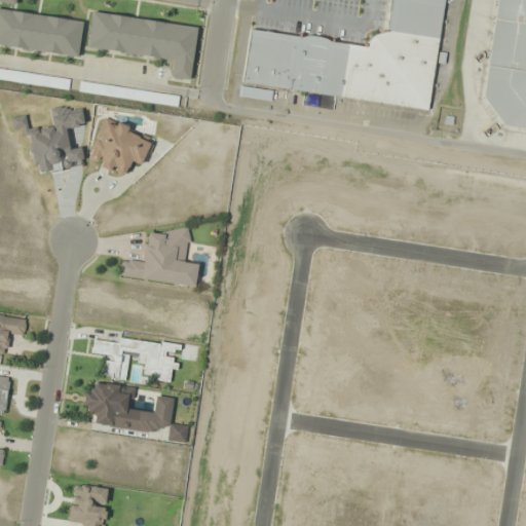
[(242,84),(429,108),(443,0),(390,0),(386,35),(370,33),(368,45),(250,30),(242,84)]
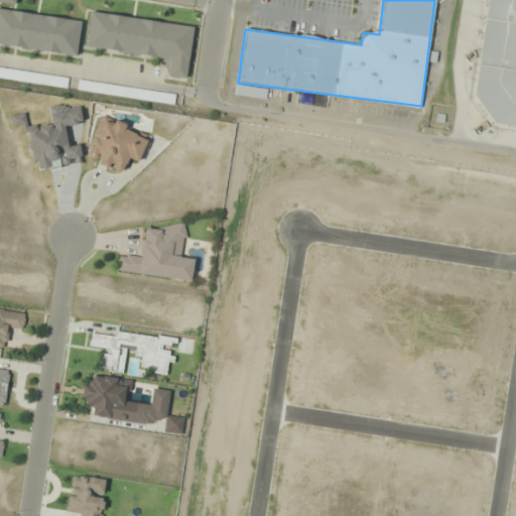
[(82,19),(0,8),(0,44),(77,55),(82,19)]
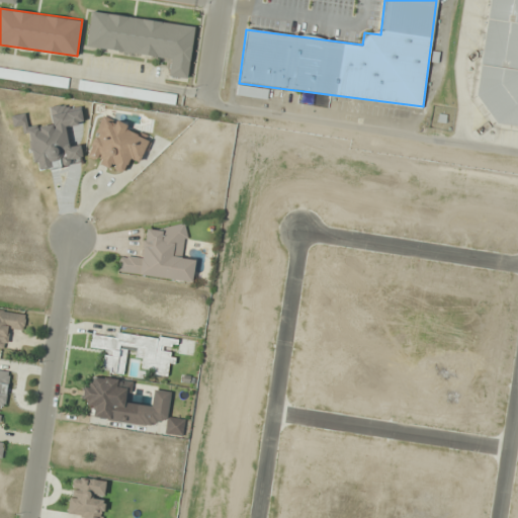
[(170,58),(168,76),(187,79),(194,25),(90,11),(86,47),(170,58)]
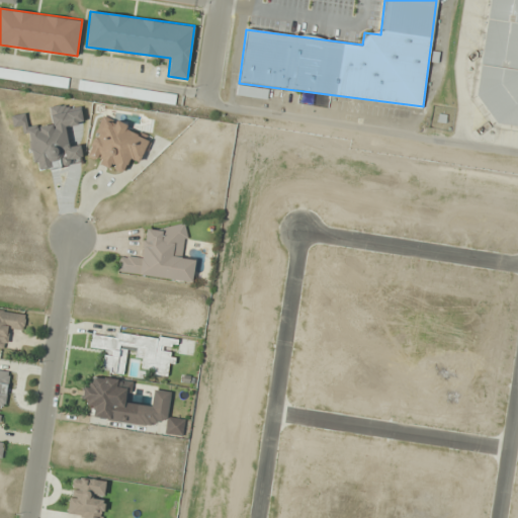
[(0,78),(68,88),(69,77),(0,67),(0,78)]
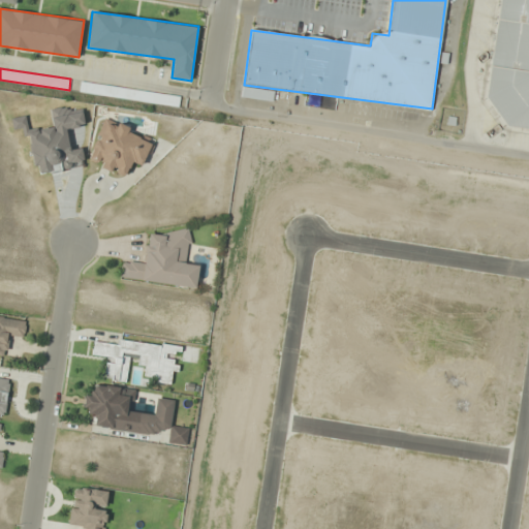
[(179,107),(180,96),(81,82),(80,93),(179,107)]
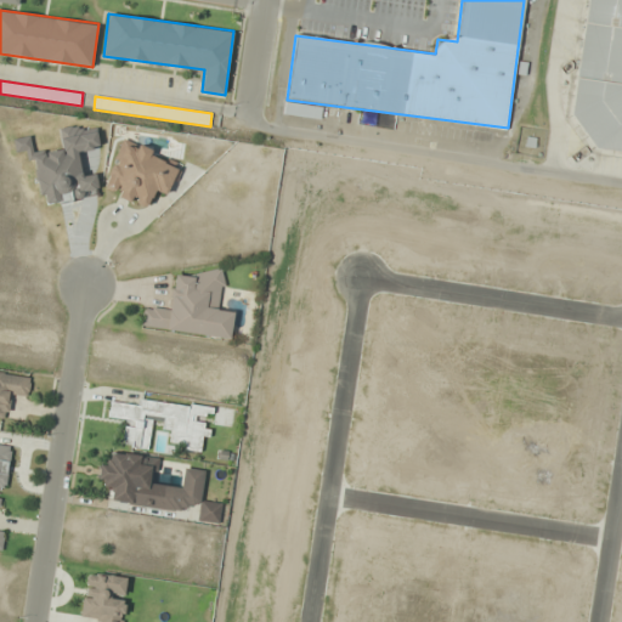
[(99,197),(96,174),(82,176),(79,151),(99,148),(97,131),(82,133),(80,125),(60,129),(62,150),(34,153),(33,137),(13,140),(15,152),(33,151),(39,204),(99,197)]
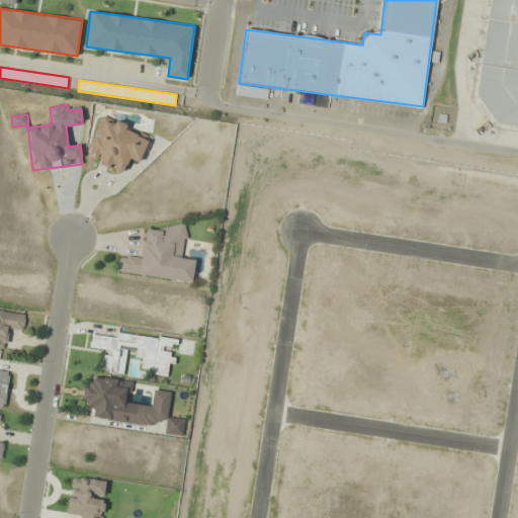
[(150,140),(103,117),(85,157),(121,174),(131,156),(141,160),(150,140)]
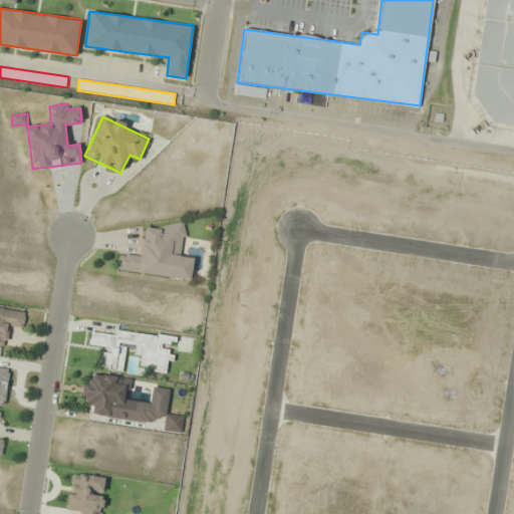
[(116,270),(190,281),(193,258),(181,256),(185,228),(145,222),(140,256),(118,253),(116,270)]
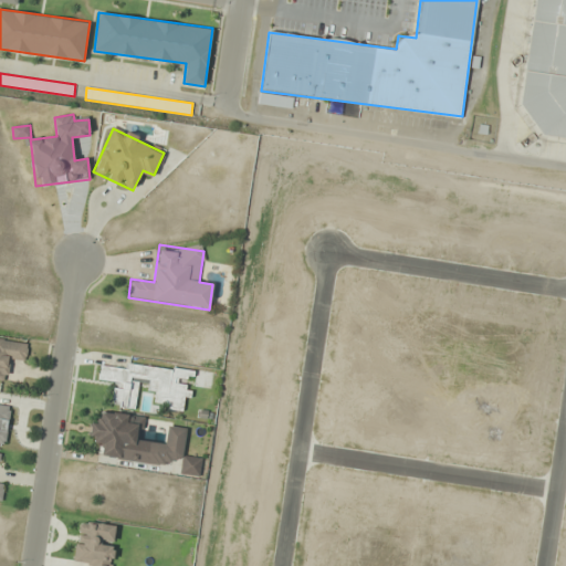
[(0,385),(7,386),(10,362),(25,364),(29,343),(0,338),(0,385)]
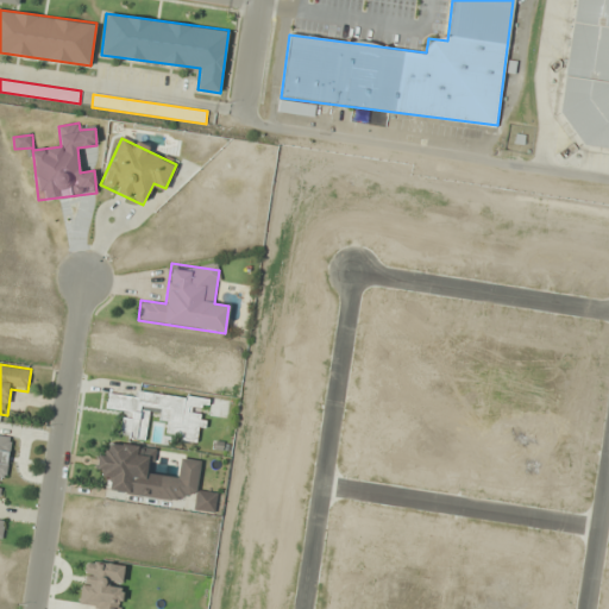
[(146,438),(149,418),(169,419),(168,433),(180,434),(180,440),(196,443),(198,431),(201,431),(203,408),(207,408),(208,397),(136,390),(135,396),(108,394),(106,409),(123,410),(119,435),(146,438)]
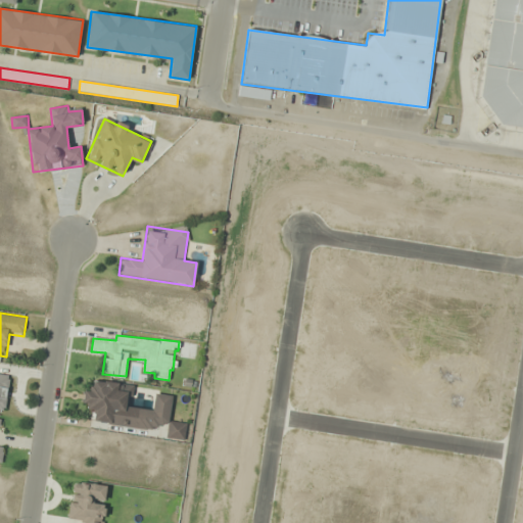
[(0,410),(6,411),(9,377),(0,375),(0,410)]
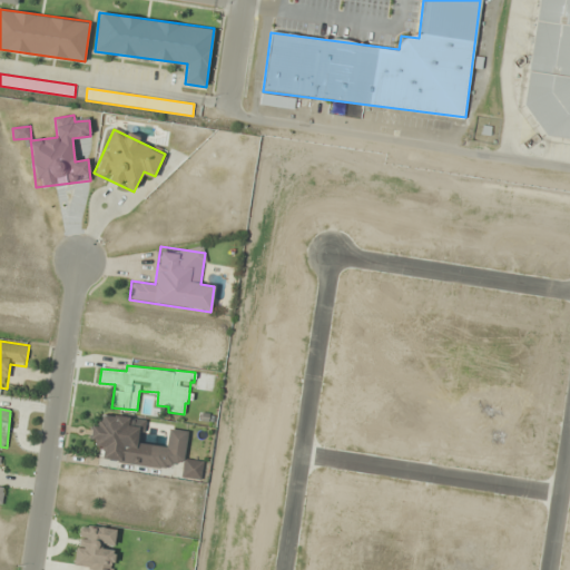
[(150,468),(154,445),(141,443),(145,419),(101,413),(100,425),(91,424),(88,444),(100,445),(98,461),(150,468)]
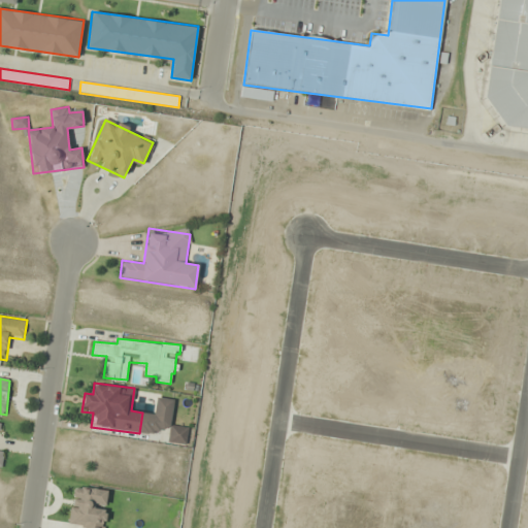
[(167,442),(186,446),(189,427),(170,424),(167,442)]
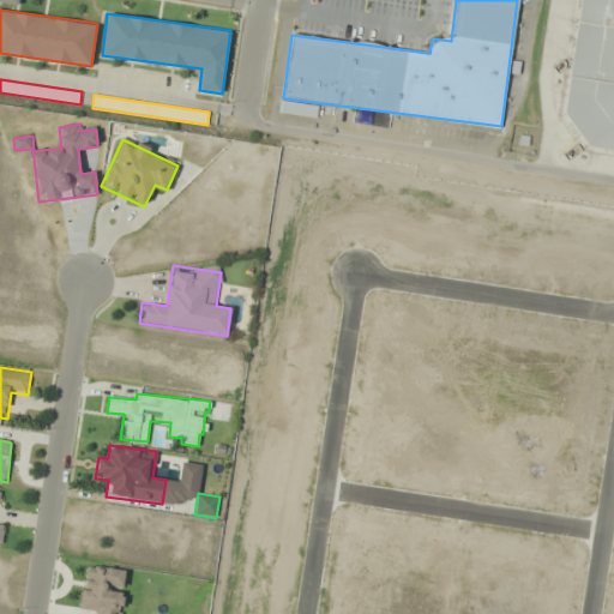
[(84,565),(79,607),(92,608),(91,613),(121,613),(126,570),(84,565)]
